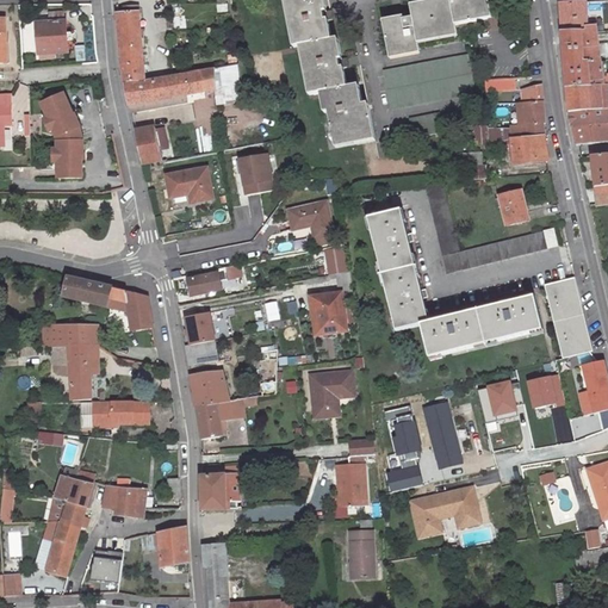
[(285,0),(296,45),(302,44),(329,38),(321,0),(285,0)]
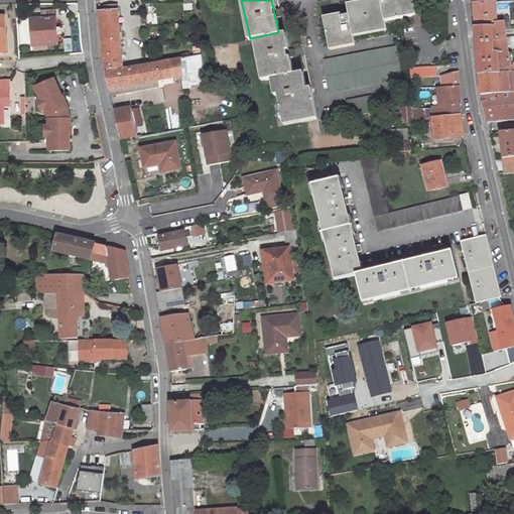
[(361,0),(345,3),(348,14),(351,32),(384,25),(383,19),(378,0),(361,0)]
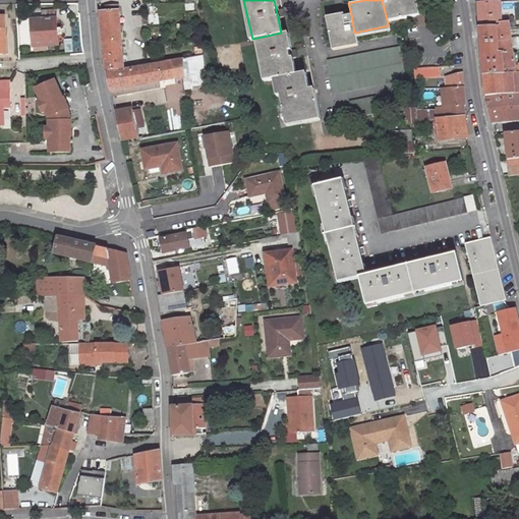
[(382,0),(387,19),(414,14),(411,0),(382,0)]
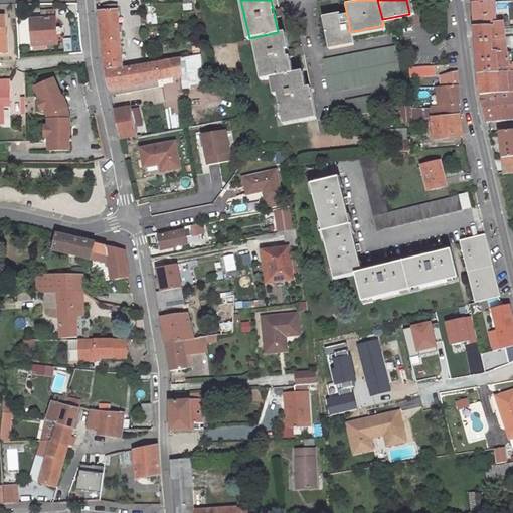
[(470,0),(472,26),(501,23),(501,25),(507,25),(507,19),(493,21),(492,0),(470,0)]
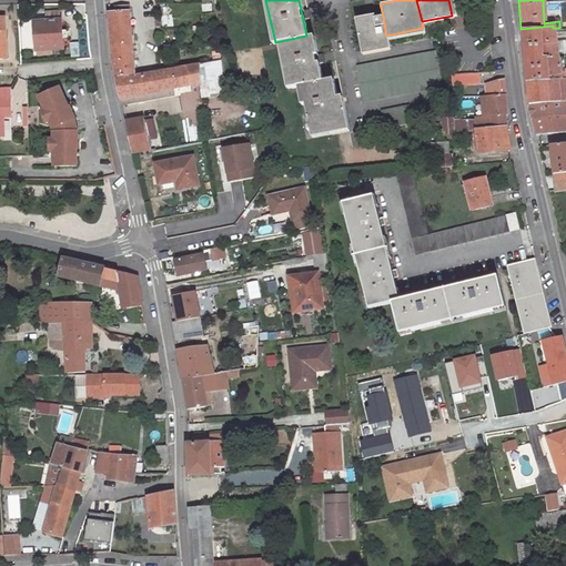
[(113,11),(107,11),(113,78),(132,73),(127,4),(112,6),(113,11)]
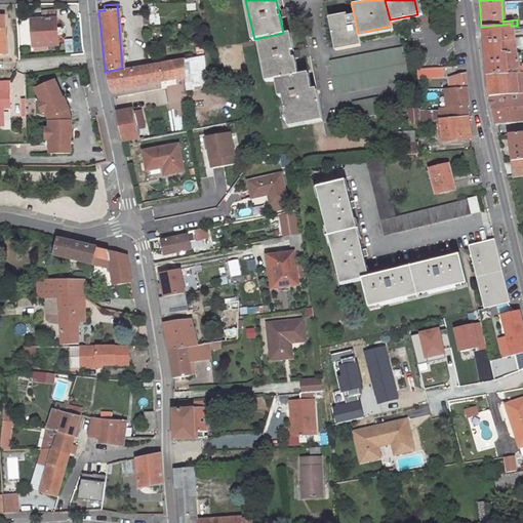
[(41,17),(30,18),(31,45),(56,44),(55,16),(53,16),(53,8),(41,9),(41,17)]
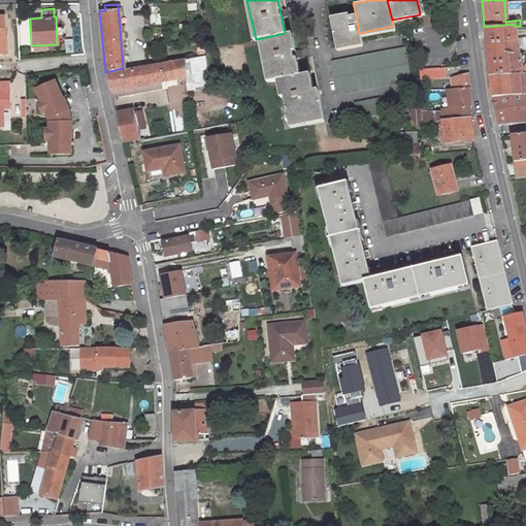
[(347,13),(329,17),(335,45),(360,40),(359,33),(356,14),(347,17),(347,13)]
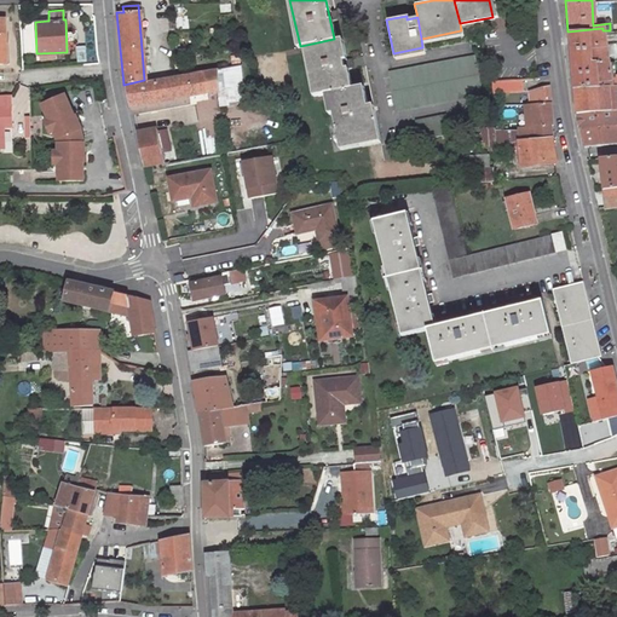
[(603,28),(568,32),(572,87),(613,84),(616,82),(616,74),(613,75),(609,75),(607,61),(603,30),(603,28)]
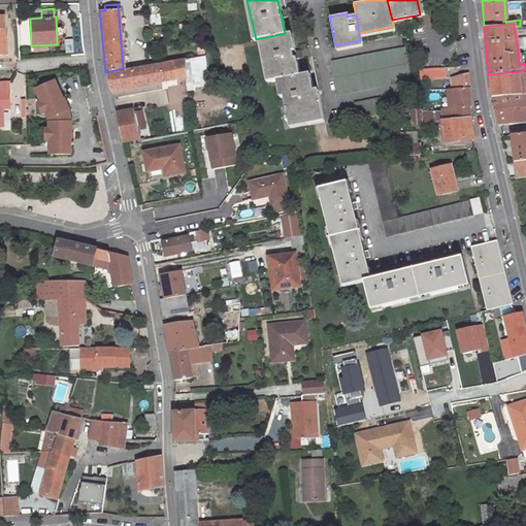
[(285,33),(261,38),(269,80),(280,78),(299,74),(290,32),(285,33)]
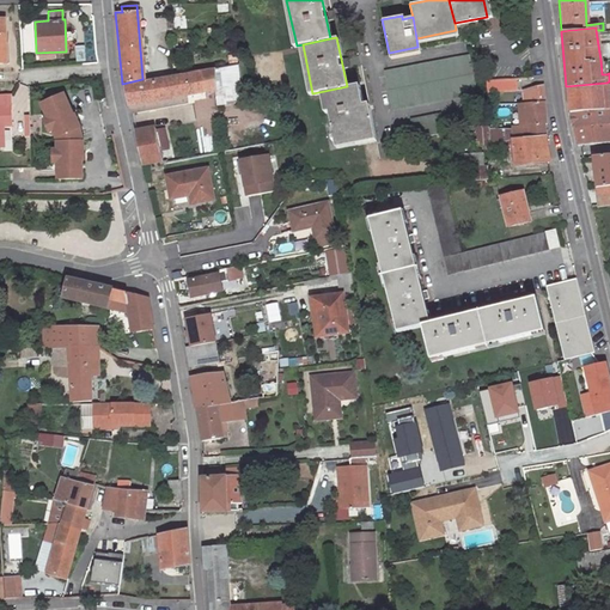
[(467,55),(382,71),(385,89),(470,72),(467,55)]
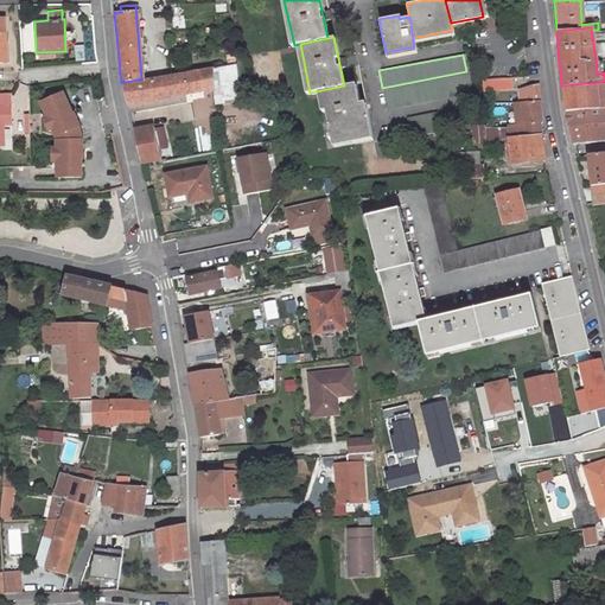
[(211,67),(198,69),(201,90),(212,88),(211,67)]
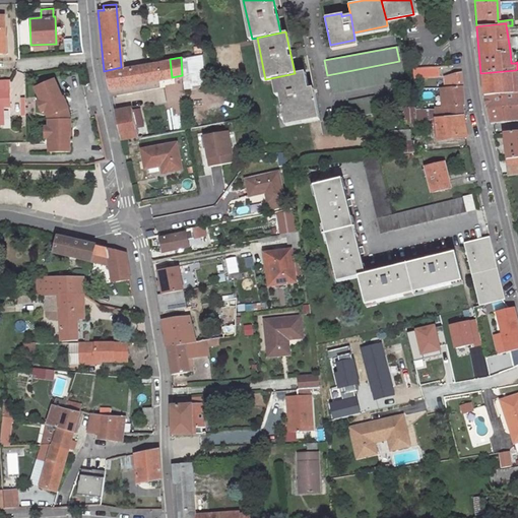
[(121,67),(104,71),(108,88),(155,80),(172,77),(170,59),(121,67)]
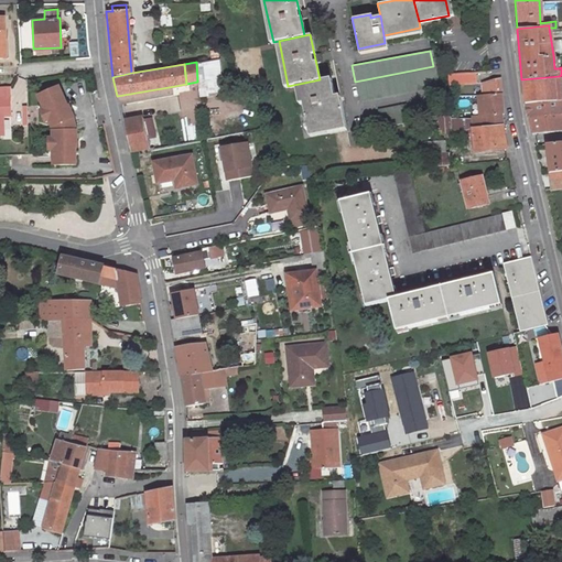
[(433,66),(355,82),(358,97),(436,83),(433,66)]
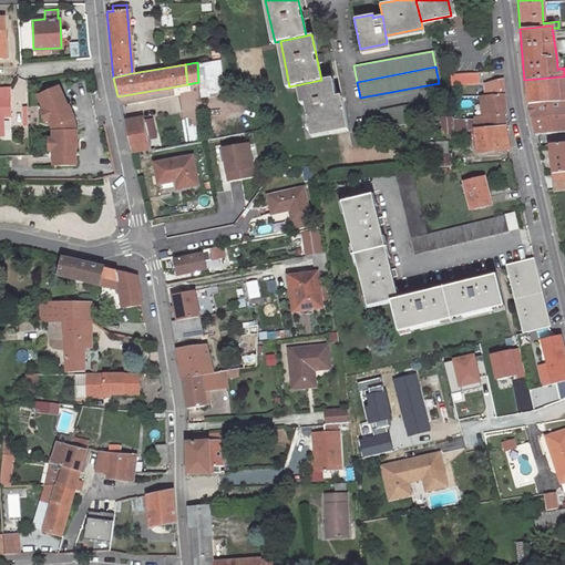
[(475,71),(449,73),(450,83),(475,82),(475,71)]
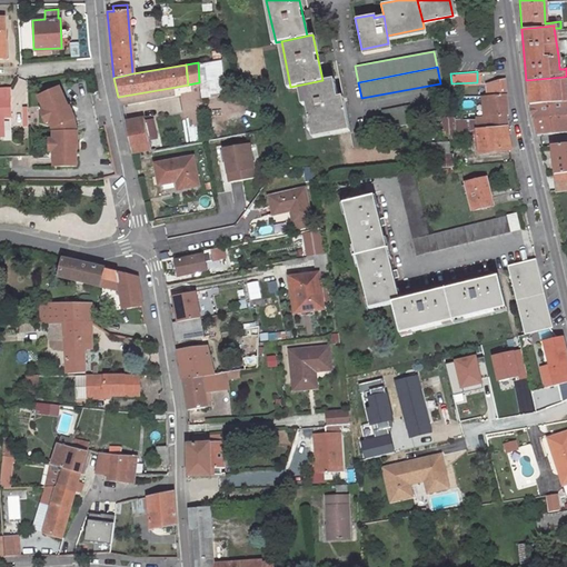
[(564,77),(526,80),(527,102),(566,99),(564,77)]
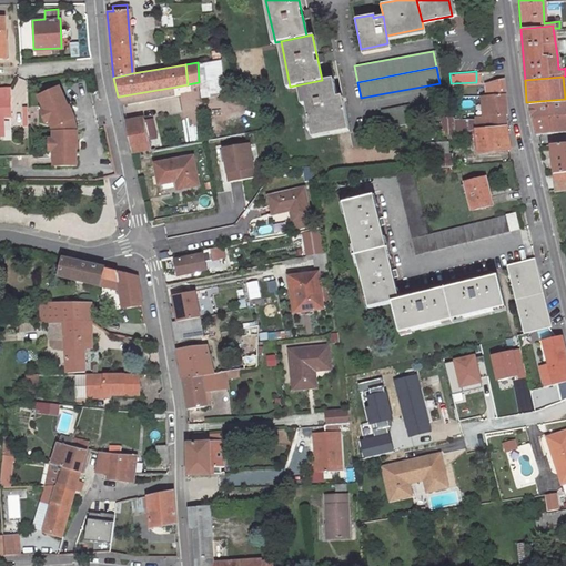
[(322,80),(301,84),(309,125),(306,125),(306,131),(310,130),(310,133),(346,125),(341,95),(335,97),(332,78),(322,80)]
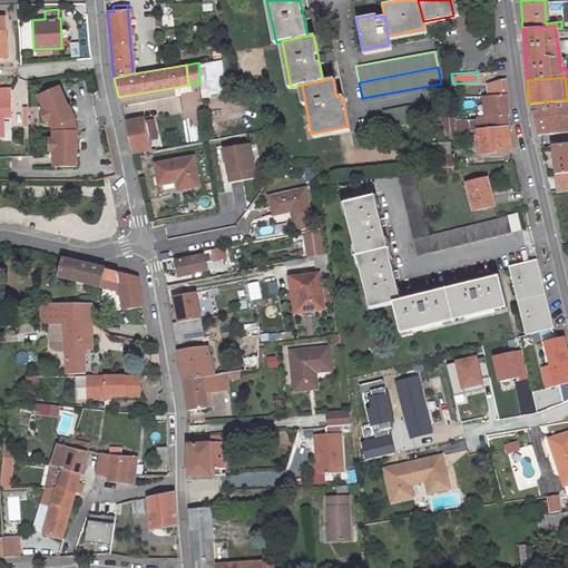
[(489,116),(476,117),(476,119),(477,128),(507,125),(505,114),(507,114),(503,78),(486,82),(487,96),(489,116)]
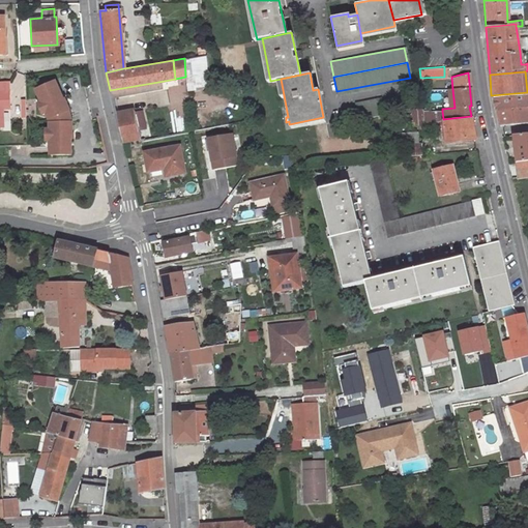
[(0,126),(1,126),(1,108),(8,108),(7,80),(0,80),(0,126)]
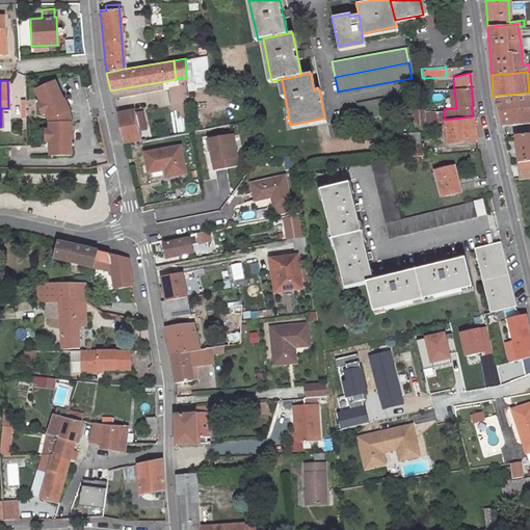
[(63,99),(55,80),(35,88),(41,102),(46,112),(48,117),(49,122),(49,129),(49,140),(49,154),(71,154),(71,133),(72,134),(72,122),(71,122),(68,109),(69,109),(64,98),(63,99)]
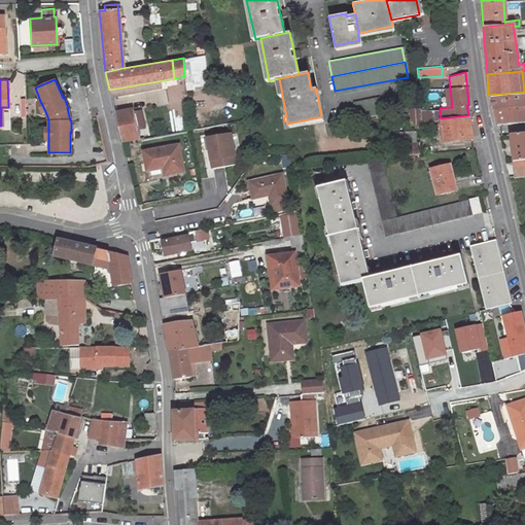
[(158,81),(109,90),(110,95),(159,86),(158,81)]
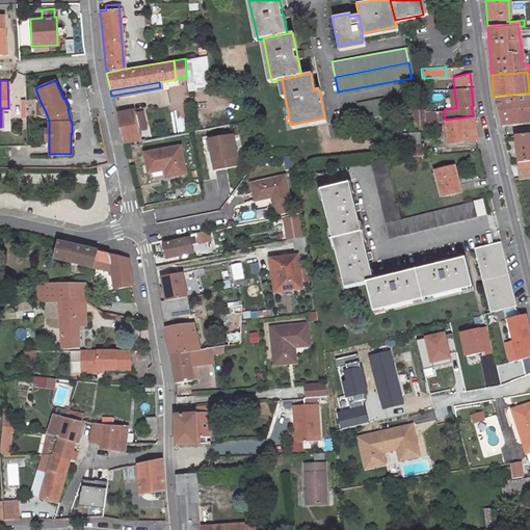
[(529,93),(493,96),(496,109),(529,105),(529,97),(529,96),(529,93)]
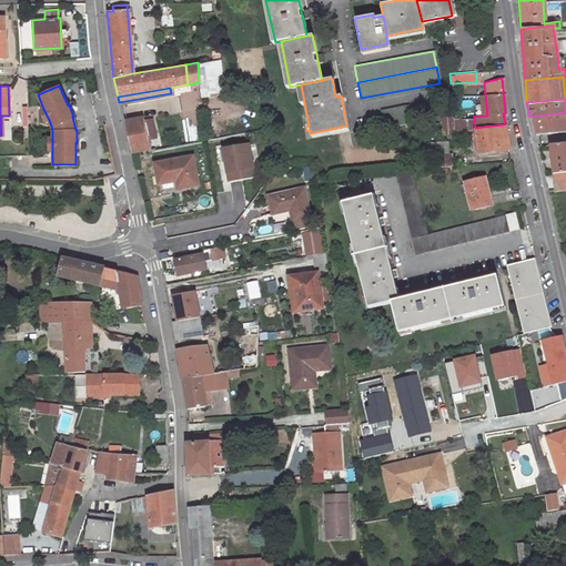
[(407,105),(378,111),(382,127),(412,121),(407,105)]
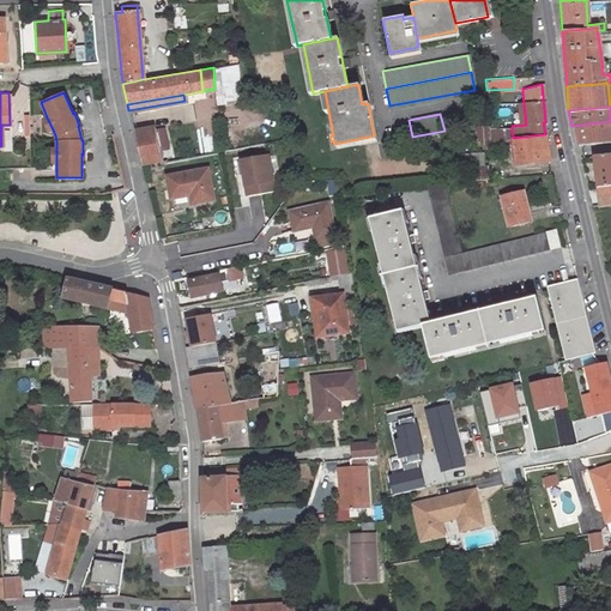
[(489,127),(488,115),(476,114),(477,144),(513,141),(515,162),(549,158),(545,134),(513,138),(512,128),(489,127)]
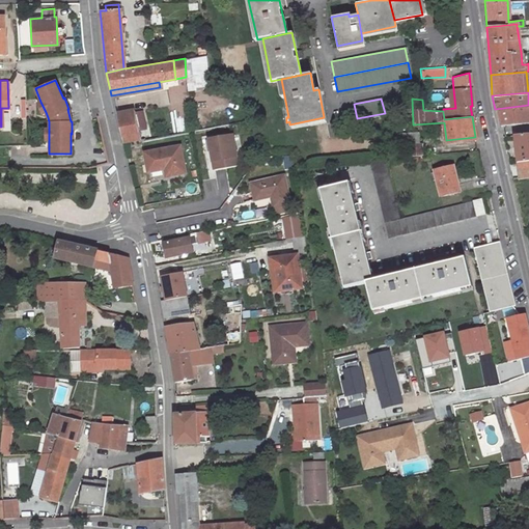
[(528,104),(528,105),(495,109),(499,123),(528,120),(528,119),(528,104)]
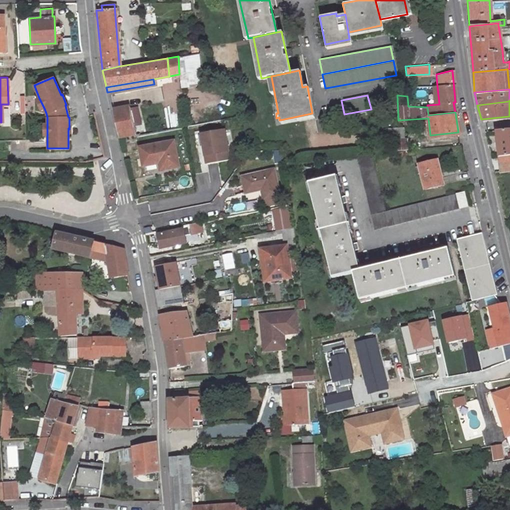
[(128,105),(111,108),(117,136),(134,132),(128,105)]
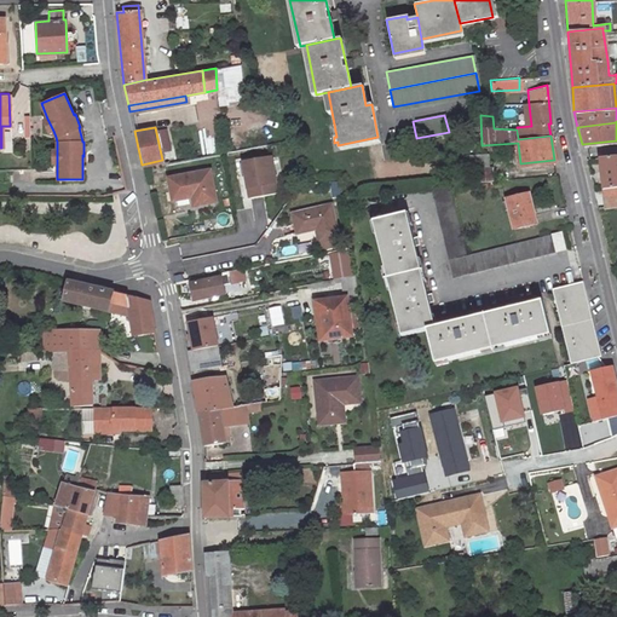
[(486,154),(465,155),(465,167),(467,167),(468,182),(492,179),(491,166),(488,166),(486,154)]
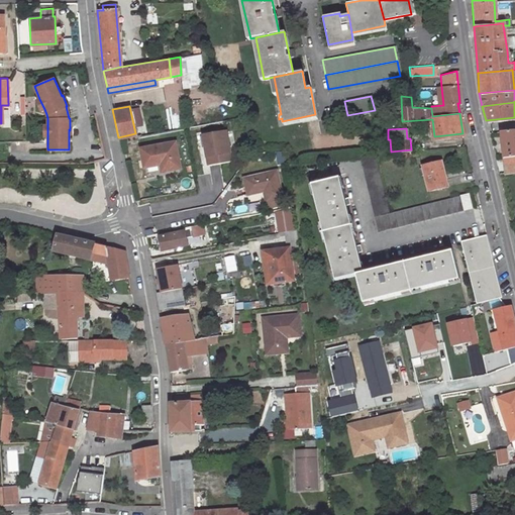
[(514,128),(500,129),(504,172),(514,171),(514,128)]
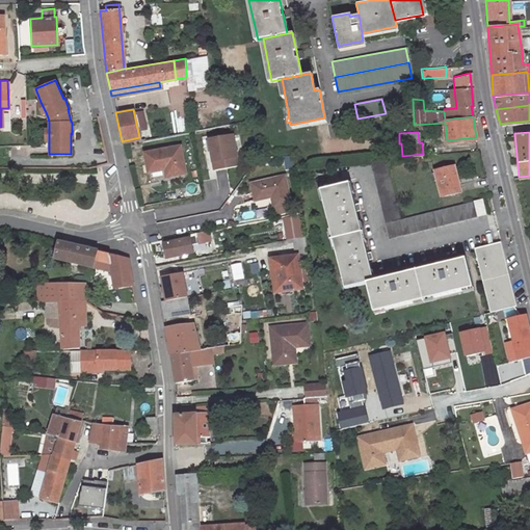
[(231,134),(207,138),(212,168),(237,164),(231,134)]
